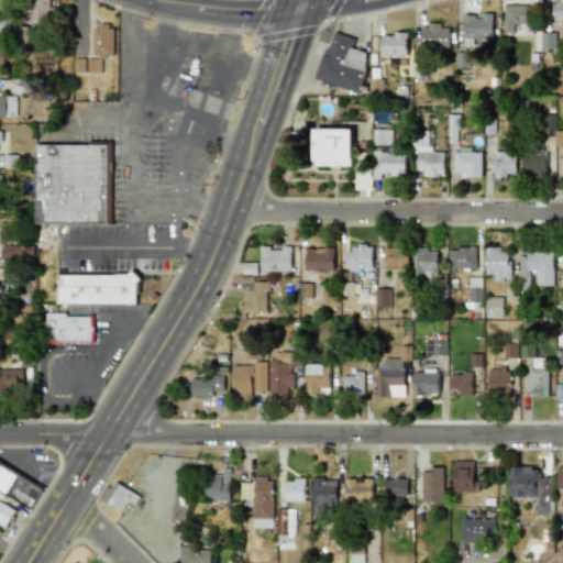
[(26,0),(26,24),(54,24),(54,9),(50,8),(48,0),(26,0)]
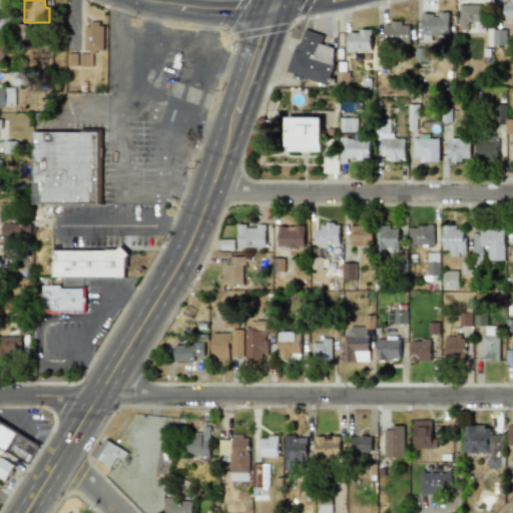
[(512,0),(508,0),(509,3),(503,3),(503,18),(512,18),(512,0)]
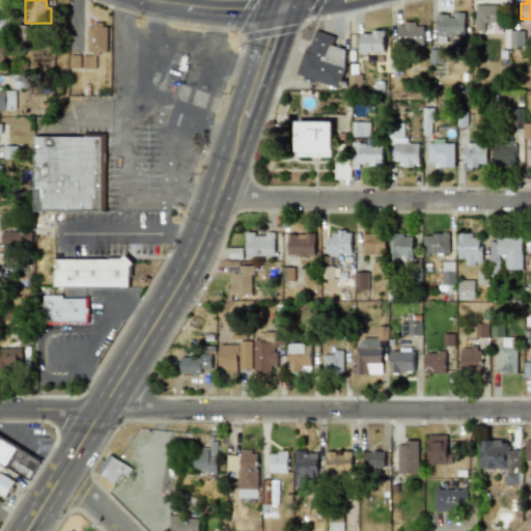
[(501,23),(501,5),(476,5),(475,31),(484,32),(484,23),(501,23)]
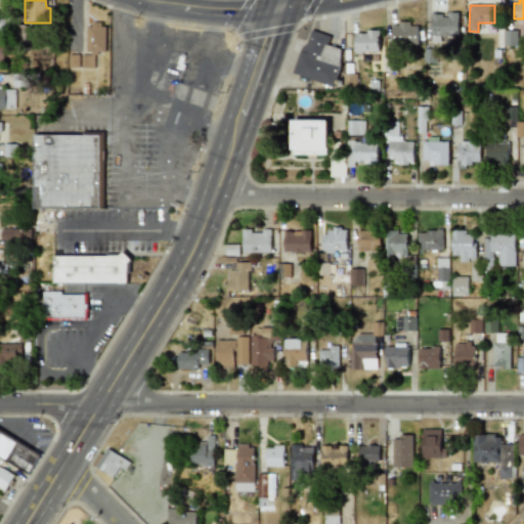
[(431,15),(431,43),(441,43),(441,37),(459,36),(457,12),(448,12),(448,15),(431,15)]
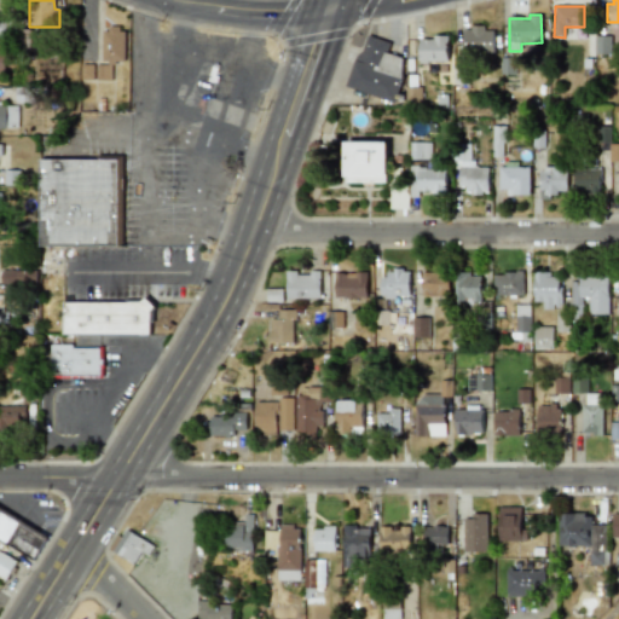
[(463,28),(464,53),(493,52),(493,30),(484,32),(484,27),(463,28)]
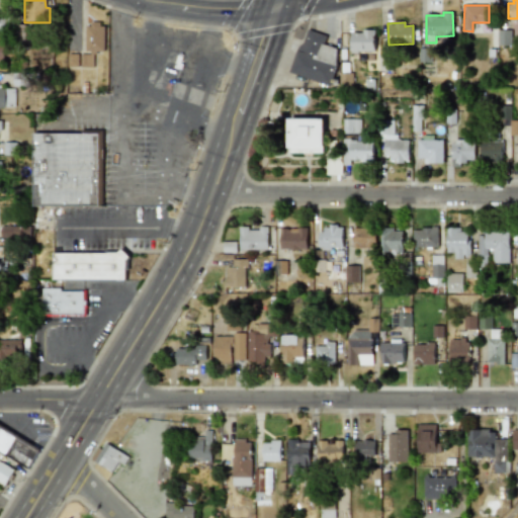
[(67,67),(94,68),(94,51),(106,52),(106,24),(86,24),(85,54),(68,53),(67,67)]
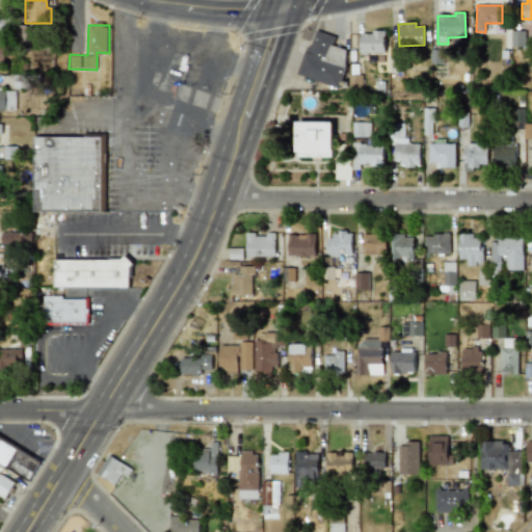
[(298,75),(338,87),(349,51),(333,45),(336,36),(313,29),(298,75)]
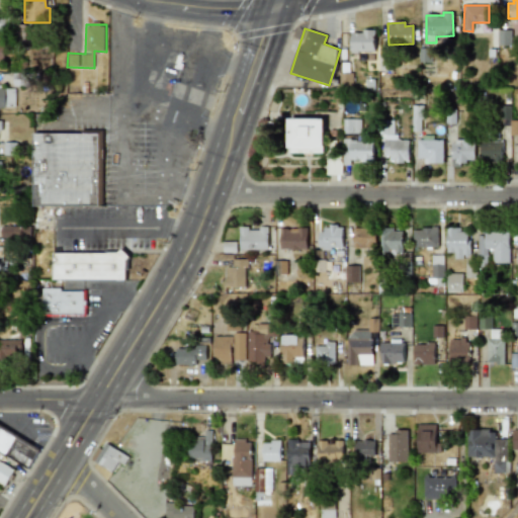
[(497,46),(510,46),(511,30),(497,30),(497,46)]
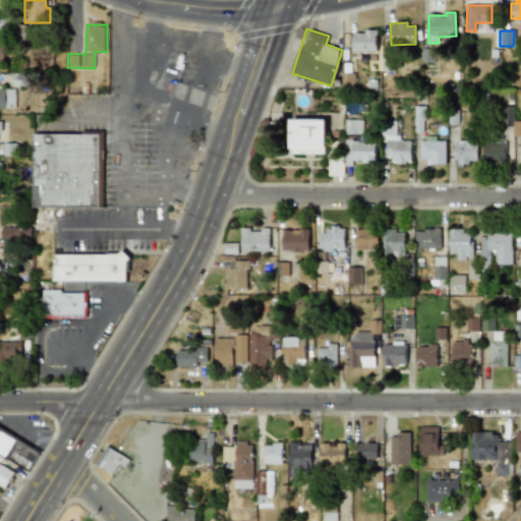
[(377,32),(353,32),(353,53),(377,52),(377,32)]
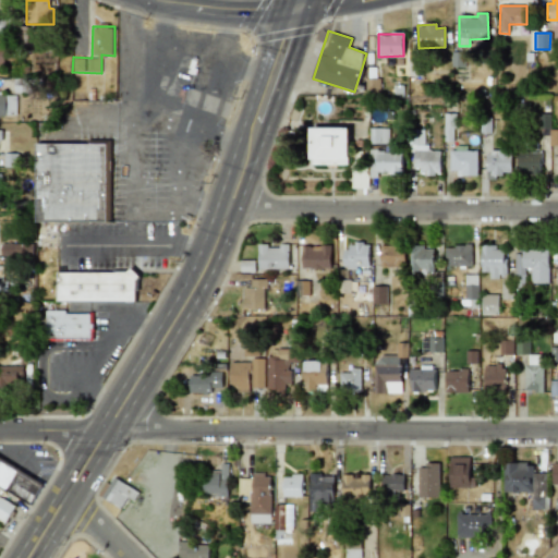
[(378,79),(365,79),(365,94),(379,94),(378,79)]
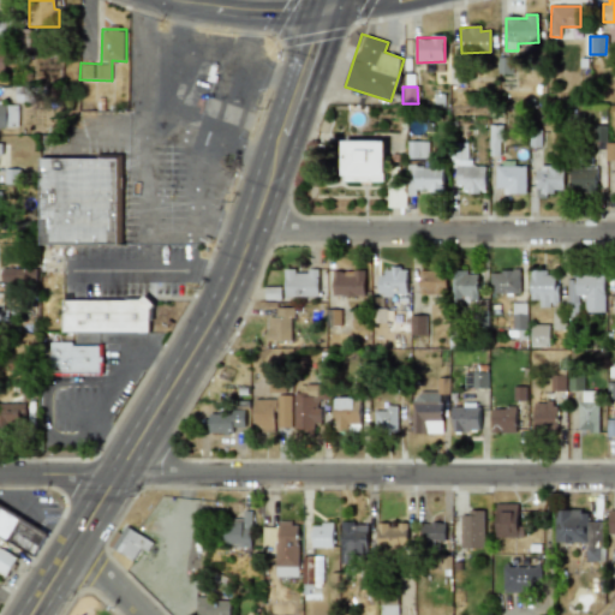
[(18,105),(0,105),(0,127),(18,127),(18,105)]
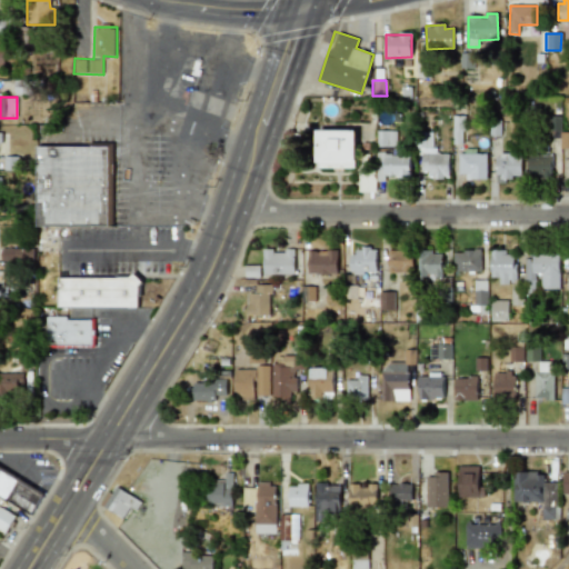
[(452,145),(462,145),(463,116),(452,116),(452,145)]
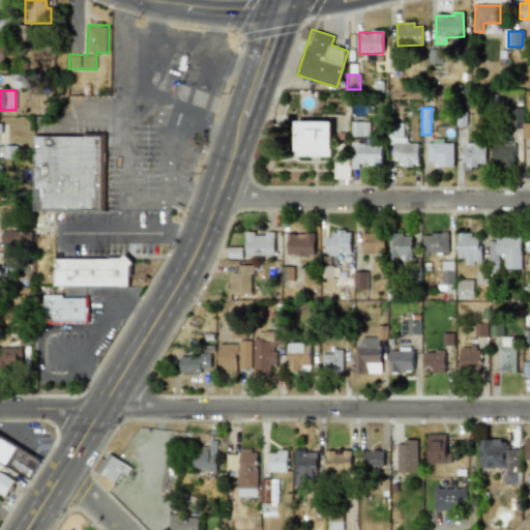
[(331,122),(295,121),(295,156),(331,156),(331,122)]
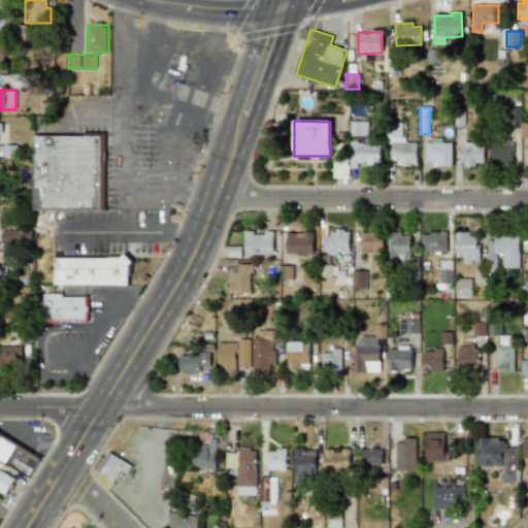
[(350,122),(351,136),(367,135),(367,122),(350,122)]
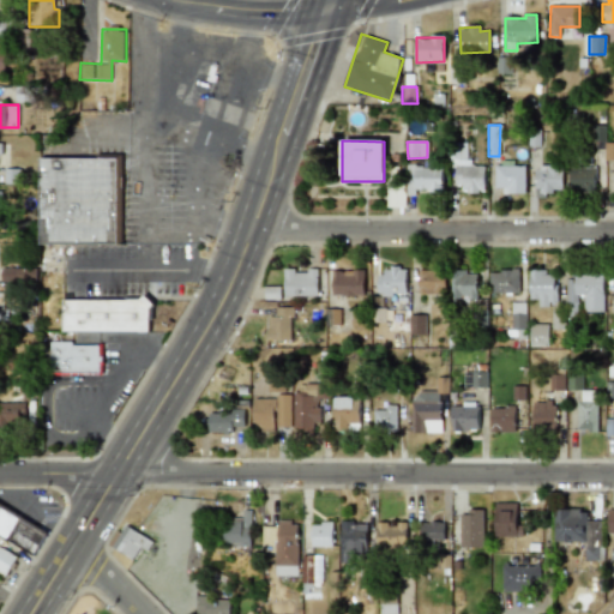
[(485,166),(468,166),(468,146),(450,146),(449,167),(456,167),(456,190),(485,191),(485,166)]
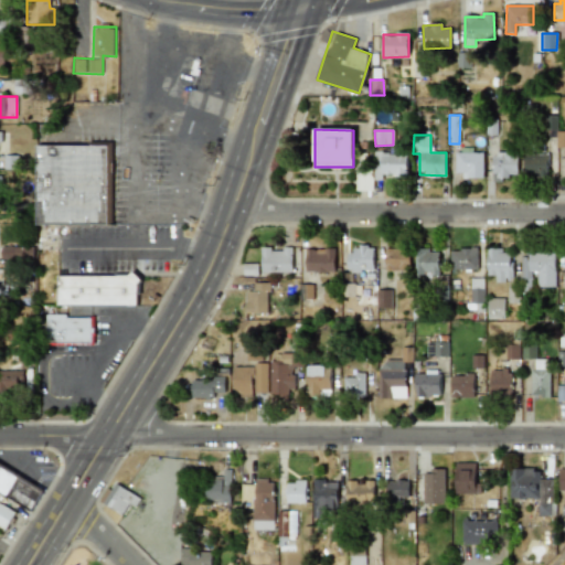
[(112,146),(36,146),(35,225),(110,225),(112,146)]
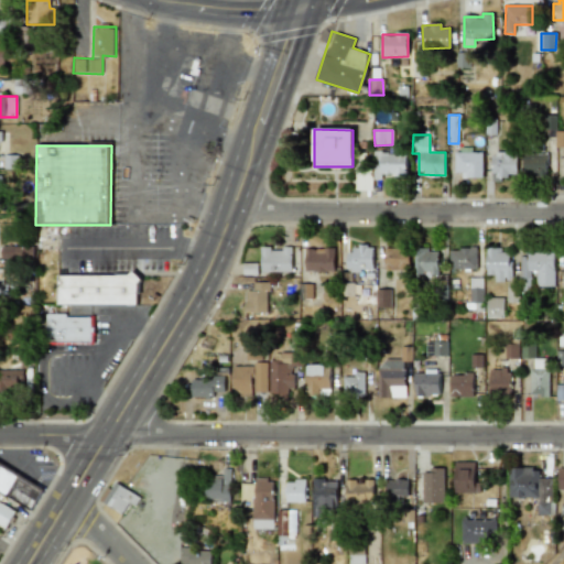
[(372,180),(381,180),(381,176),(407,176),(408,153),(373,152),(372,180)]
